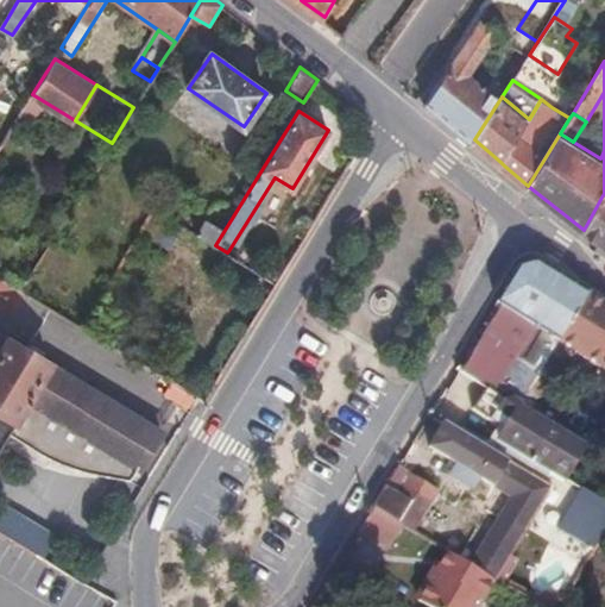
[(604,193),(584,230),(604,244),(604,193)]
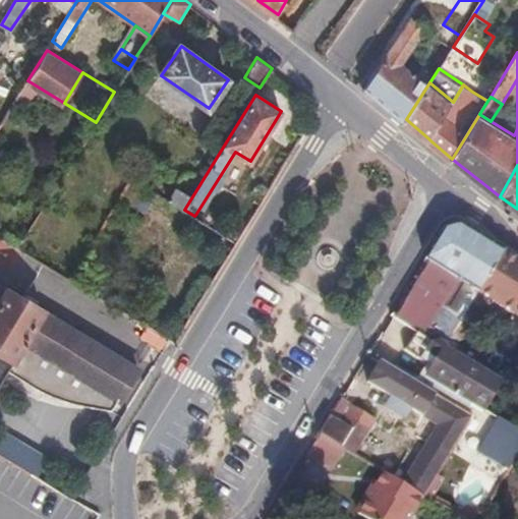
[(184,210),(192,196),(176,187),(168,199),(184,210)]
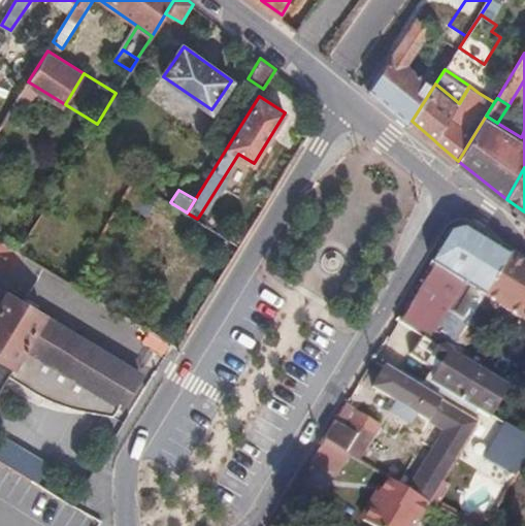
[(485,293),(511,254),(467,226),(451,230),(432,261),(437,264),(404,320),(412,324),(432,336),(465,281),(485,293)]
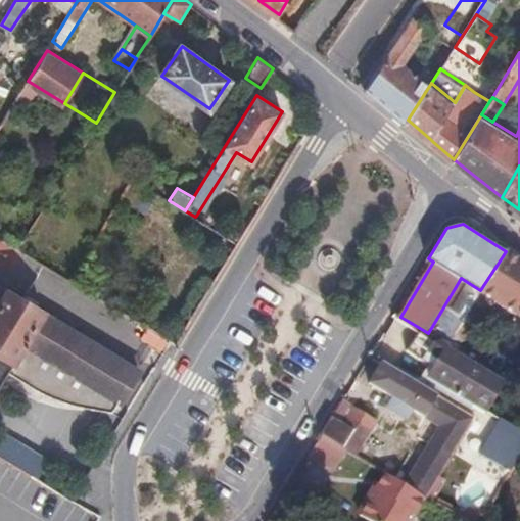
[(519,316),(519,259),(506,251),(480,290),(467,313),(476,318),(479,320),(492,299),(519,316)]
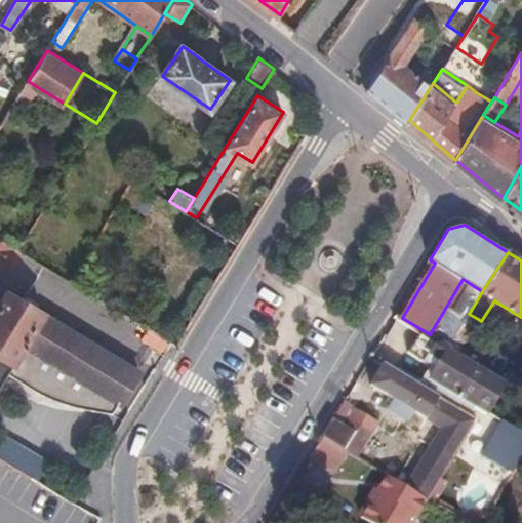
[(430,334),(447,346),(448,347),(469,314),(482,291),(463,279),(430,334)]
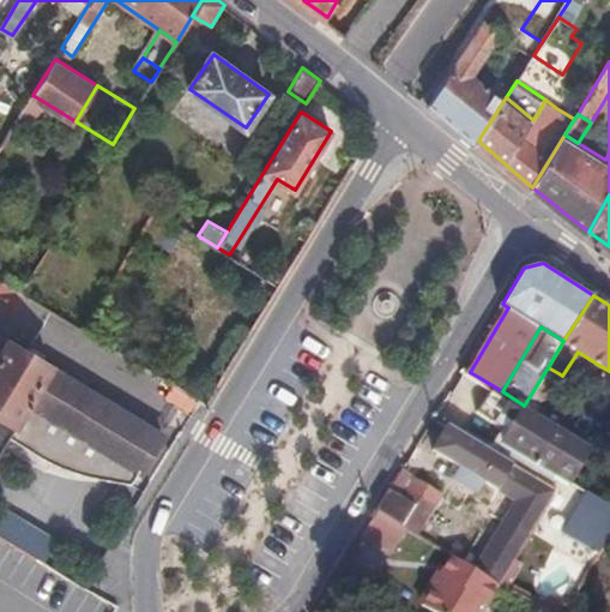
[(0,465),(12,445),(40,465),(54,472),(74,478),(92,483),(126,487),(136,490),(140,478),(146,481),(171,437),(0,333),(0,465)]
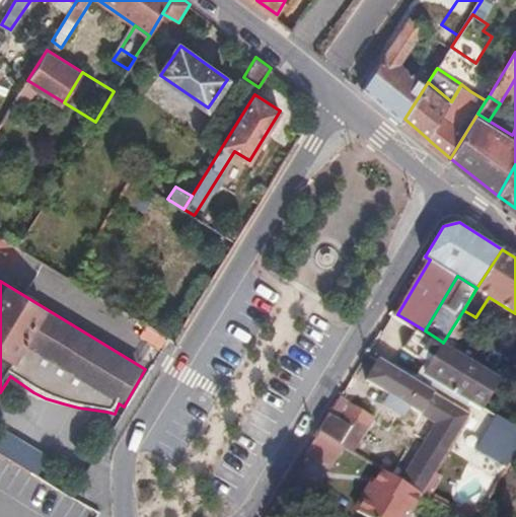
[(463,310),(443,343),(452,348),(472,315),(463,310)]
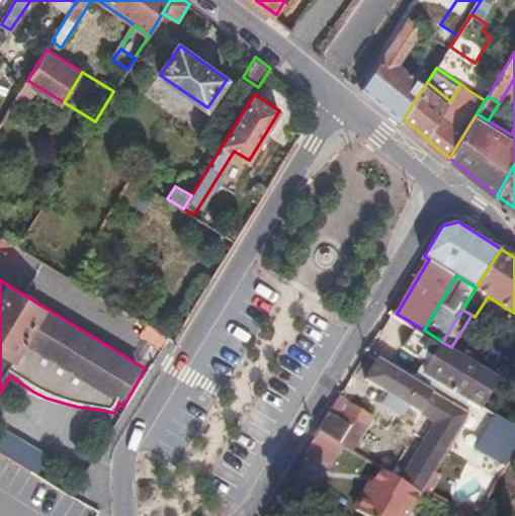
[(404,318),(379,357),(417,379),(424,369),(441,341),(424,330),(404,318)]
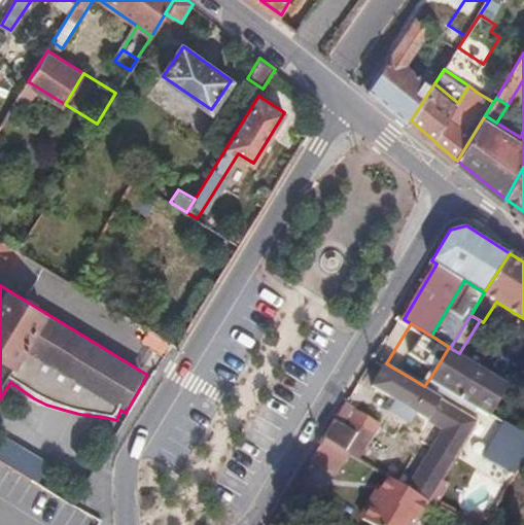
[(431,376),(492,412),(510,384),(459,353),(450,348),(449,347),(431,376)]
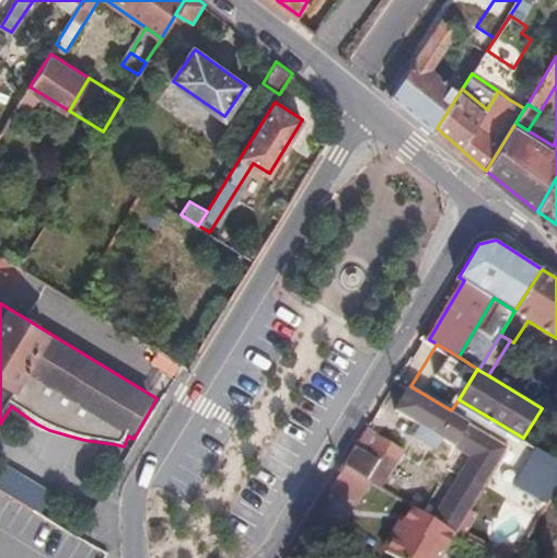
[(555,411),(556,409),(556,383),(542,408),(523,438),(538,446),(556,416),(556,411),(555,411)]
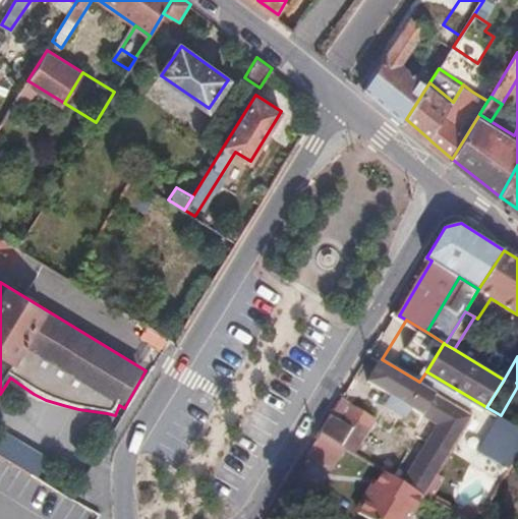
[(444,415),(403,481),(425,495),(433,483),(474,415),(419,382),(382,359),(368,380),(393,394),(387,404),(406,415),(412,406),(422,411),(426,405),(444,415)]
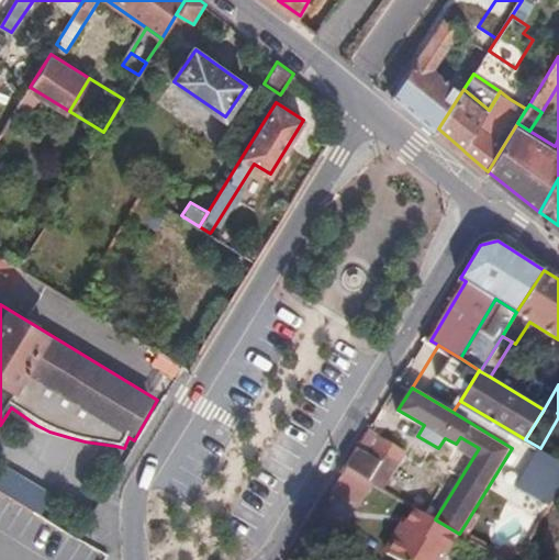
[(380,460),(368,479),(382,489),(404,452),(369,429),(359,446),(380,460)]
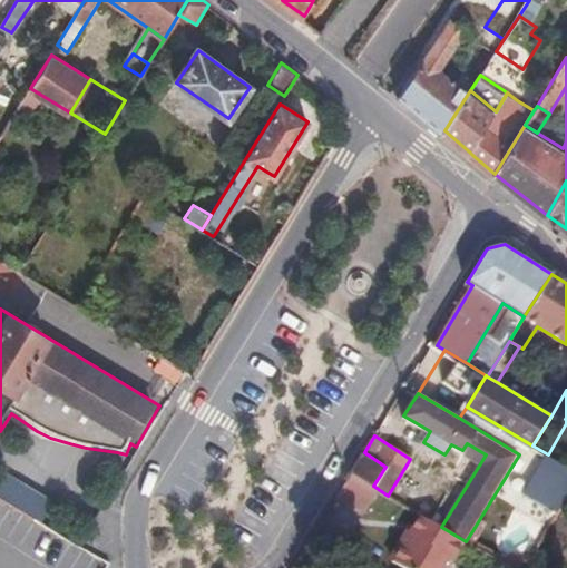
[(351,473),(373,486),(385,467),(364,452),(351,473)]
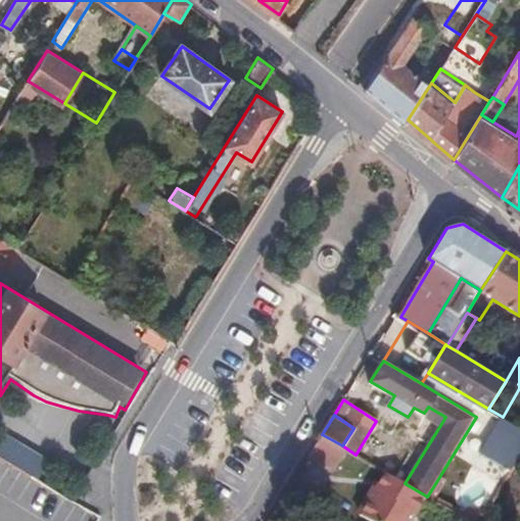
[(518,459),(519,457),(519,427),(514,424),(503,417),(488,441),(518,459)]
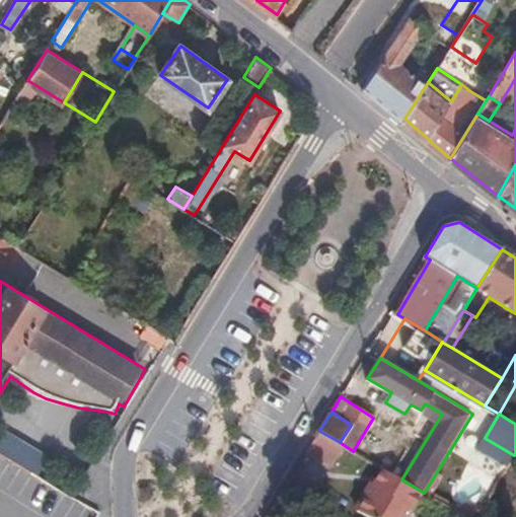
[(319,431),(308,449),(327,462),(340,442),(319,431)]
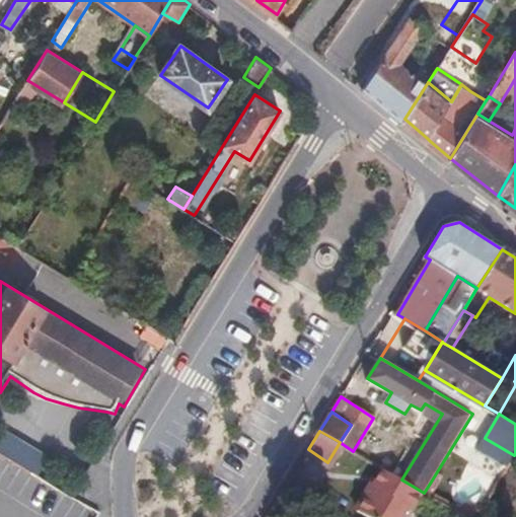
[(401,479),(384,469),(359,511),(369,516),(411,516),(425,494),(424,493),(401,479)]
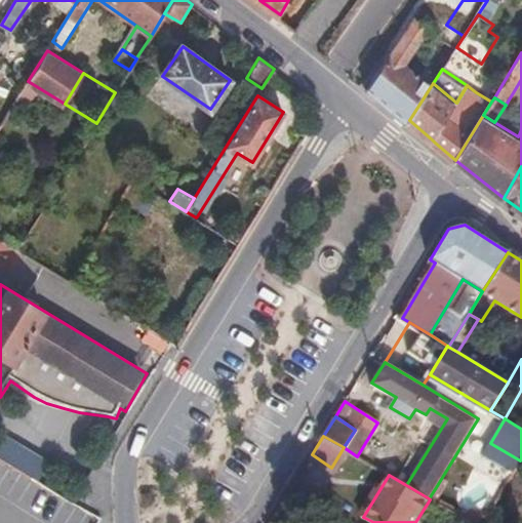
[(430,499),(455,515),(463,503),(436,487),(429,498),(430,499)]
